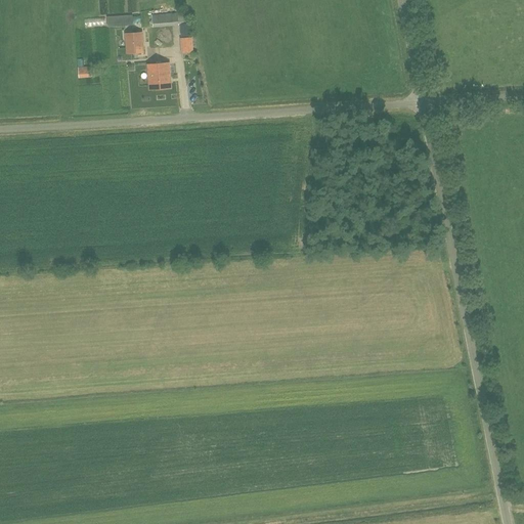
[(180,51),(195,48),(187,6),(172,9),(180,51)]
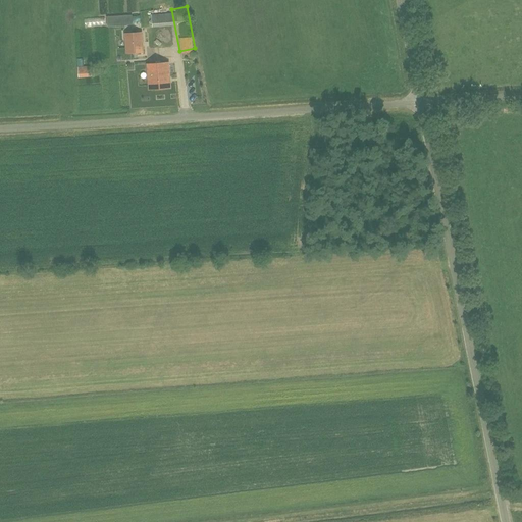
[(134,25),(133,15),(107,17),(107,28),(134,25)]
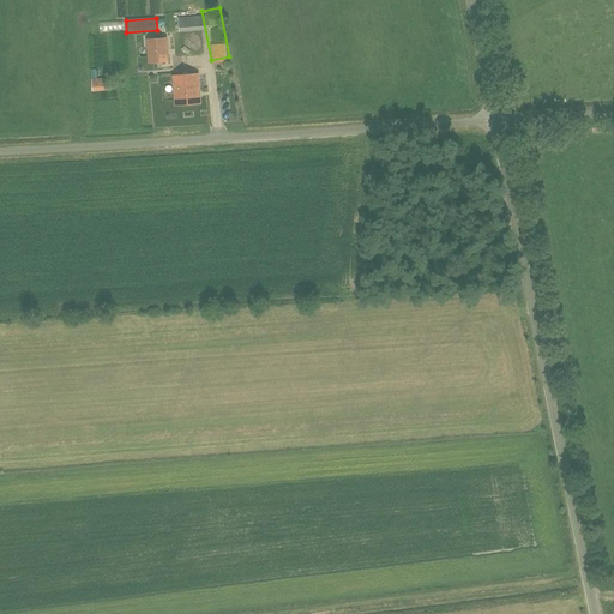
[(148,40),(149,64),(168,62),(167,38),(148,40)]
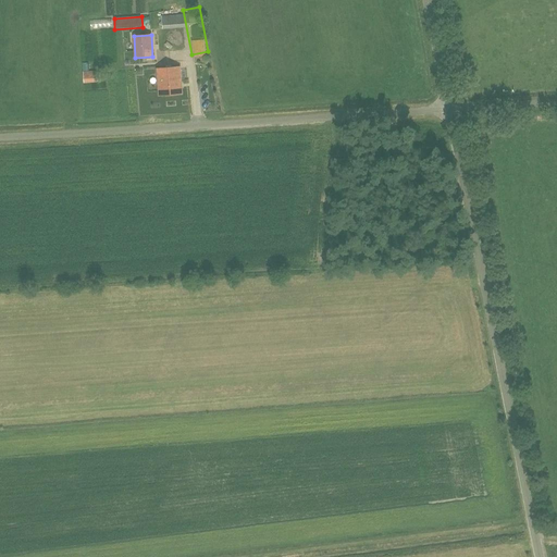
[(180,67),(158,69),(157,65),(148,66),(149,76),(158,75),(160,96),(182,95),(180,67)]
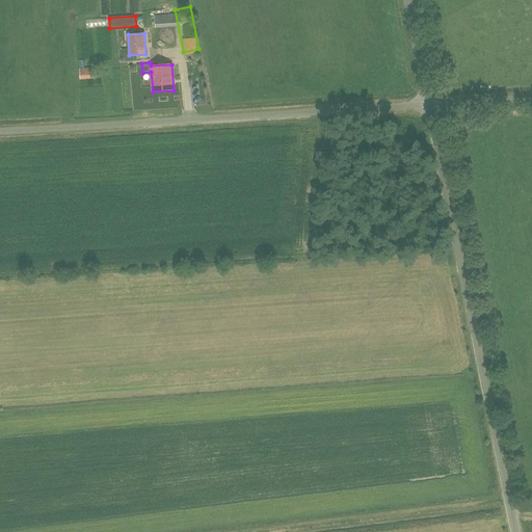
[(79,69),(80,79),(94,79),(94,68),(79,69)]
